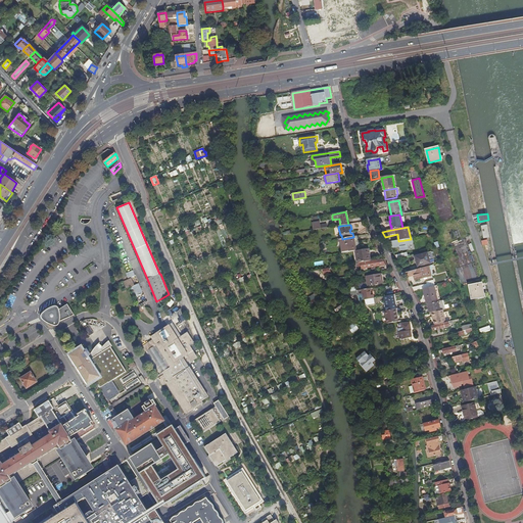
[(343,253),(355,251),(360,251),(357,236),(353,237),(342,239),(340,239),(343,253)]
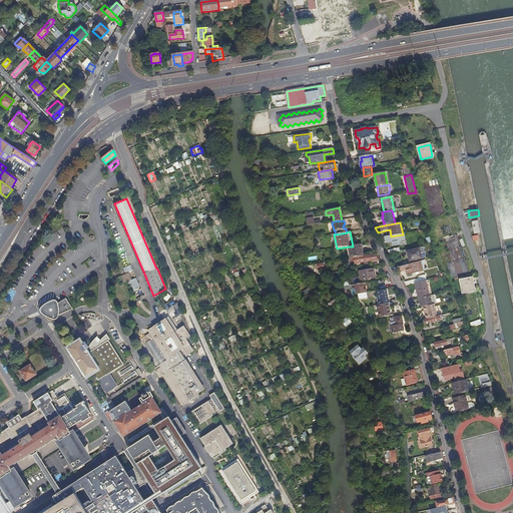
[(381,238),(384,243),(386,243),(392,242),(393,245),(400,244),(399,241),(406,239),(405,233),(403,234),(391,236),(385,237),(381,238)]
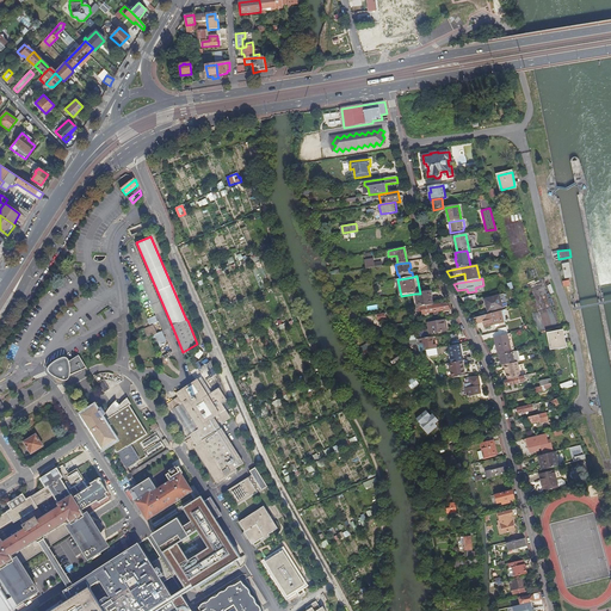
[(415,294),(418,308),(432,306),(430,291),(420,294),(415,294)]
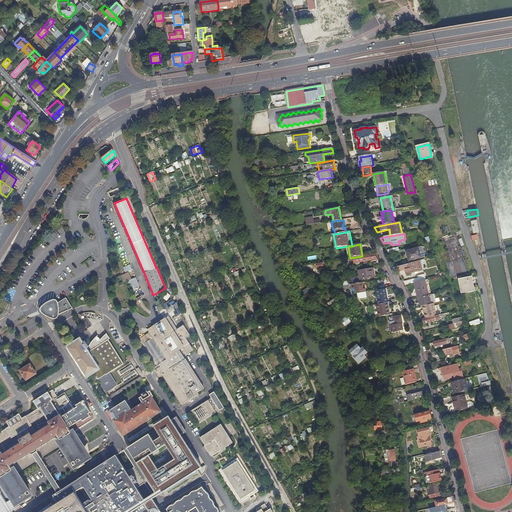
[(419,248),(406,252),(409,262),(422,258),(419,248)]
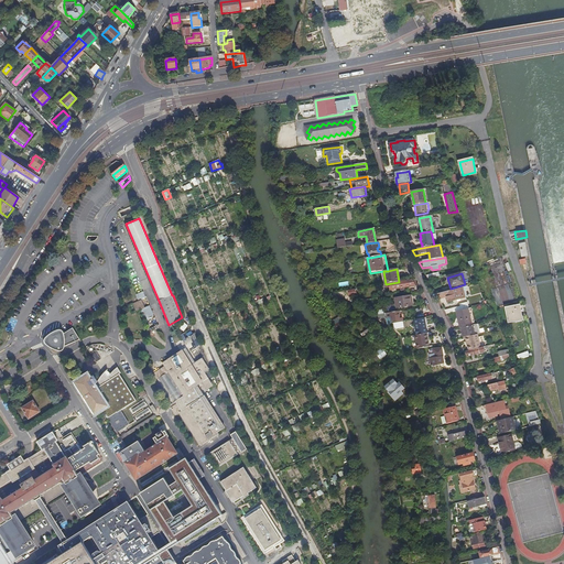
[(390,291),(416,286),(413,281),(387,285),(387,288),(390,286),(390,291)]
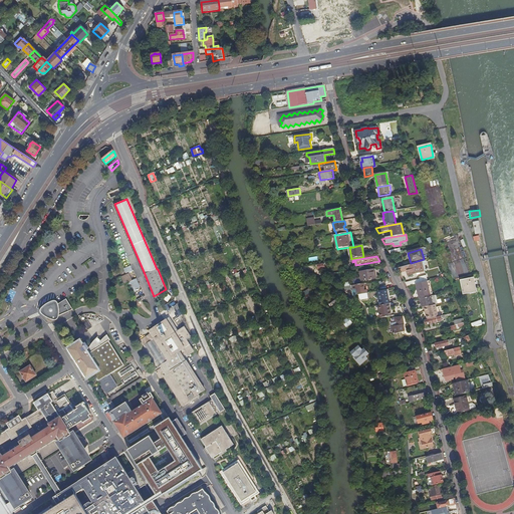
[(398,268),(400,273),(407,271),(408,276),(424,272),(422,262),(409,266),(398,268)]
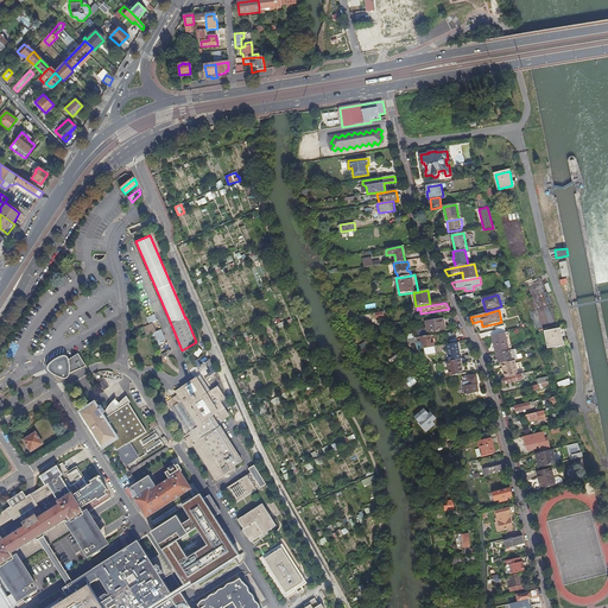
[(146,317),(149,323),(157,320),(154,314),(146,317)]
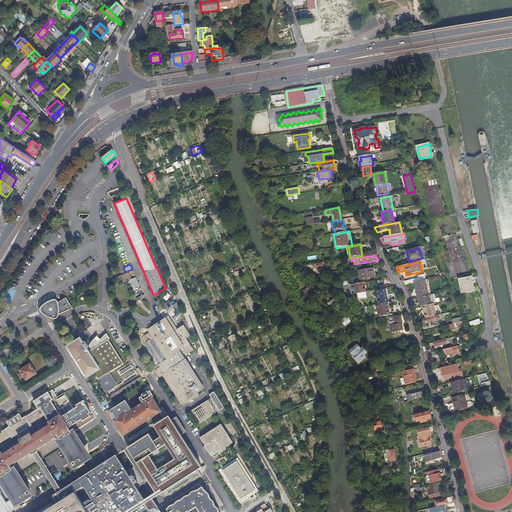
[(373,269),(359,271),(361,280),(374,278),(373,269)]
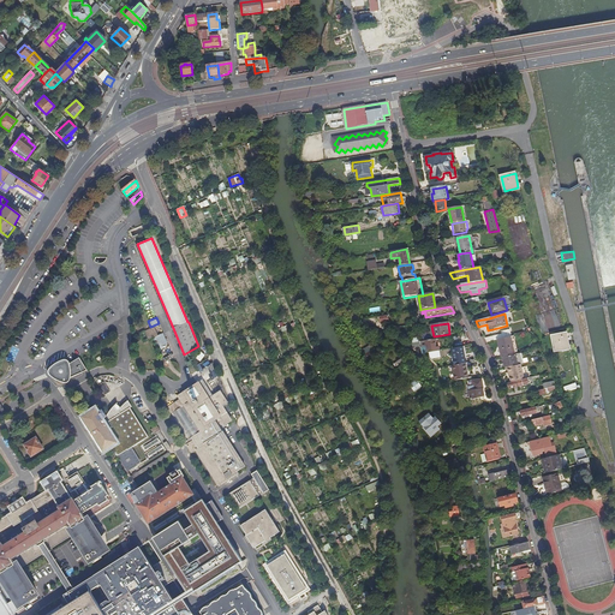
[(145,330),(149,339),(157,335),(154,327),(145,330)]
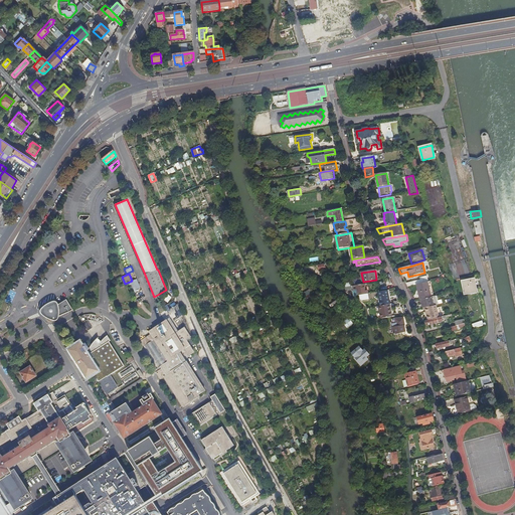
[(135,291),(141,289),(137,279),(131,282),(135,291)]
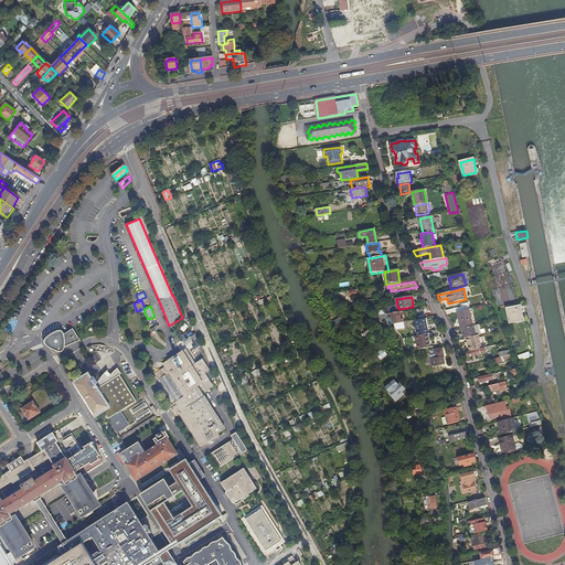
[(507,310),(510,324),(522,322),(520,312),(522,312),(521,307),(507,310)]
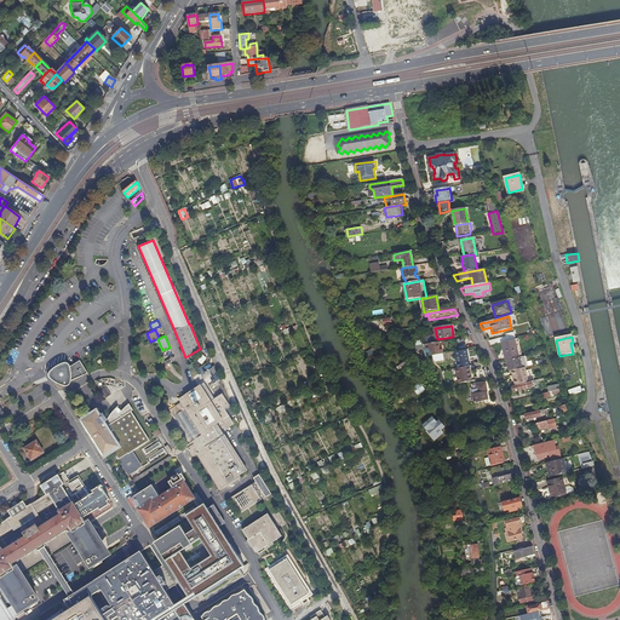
[(506,362),(523,357),(518,339),(501,343),(506,362)]
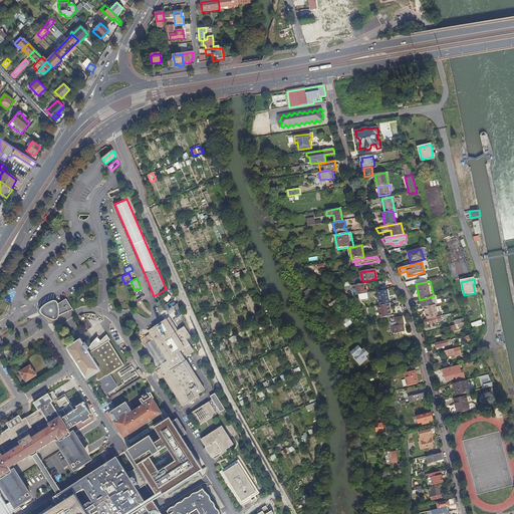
[(364,291),(363,284),(361,284),(354,285),(350,286),(351,290),(356,289),(357,295),(358,295),(366,294),(365,290),(364,291)]
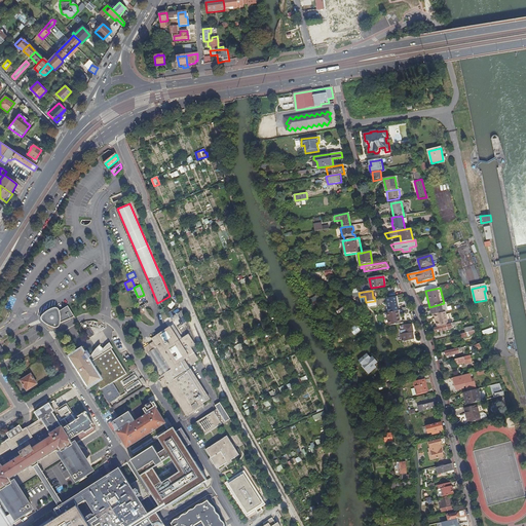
[(308,300),(312,305),(321,301),(316,295),(308,300)]
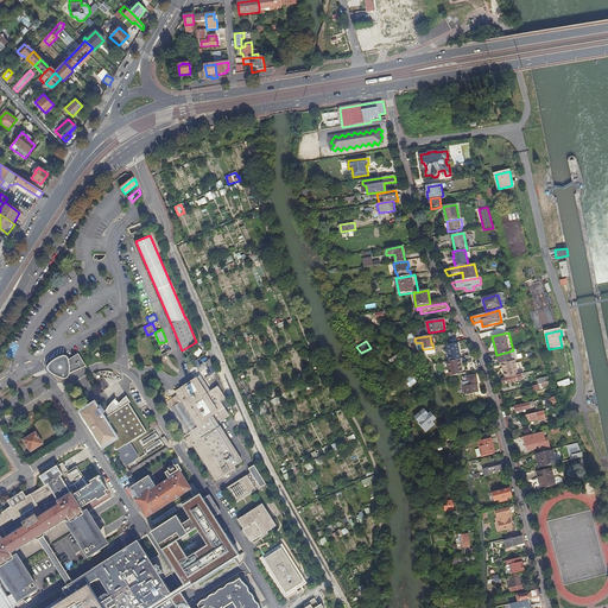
[(458,352),(457,343),(456,343),(434,348),(424,349),(424,350),(428,353),(430,355),(435,354),(435,350),(436,349),(437,350),(445,349),(447,362),(448,362),(460,360),(460,354),(461,354),(460,350),(458,352)]
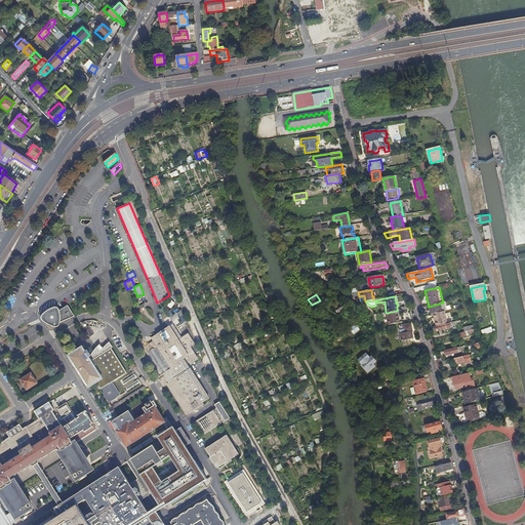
[(431,315),(433,315),(444,312),(447,311),(445,303),(443,303),(429,307),(431,315)]
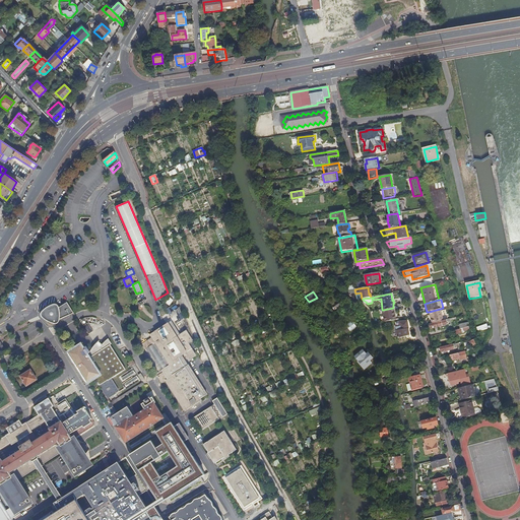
[(67,312),(71,310),(66,303),(57,308),(57,307),(56,306),(55,306),(54,306),(52,306),(52,307),(51,307),(49,308),(48,309),(46,310),(45,310),(44,312),(43,312),(42,312),(41,313),(41,314),(40,315),(41,315),(41,316),(42,316),(42,317),(43,317),(44,317),(45,318),(47,319),(48,320),(50,321),(51,321),(52,322),(54,322),(55,322),(56,322),(57,322),(57,321),(58,321),(58,320),(69,315),(67,312)]
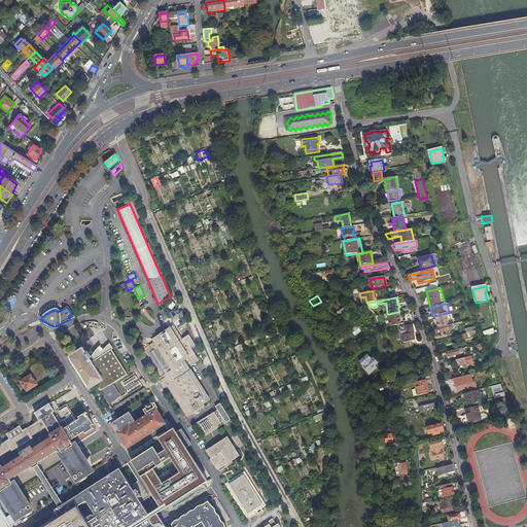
[(176,314),(179,326),(186,324),(183,312),(176,314)]
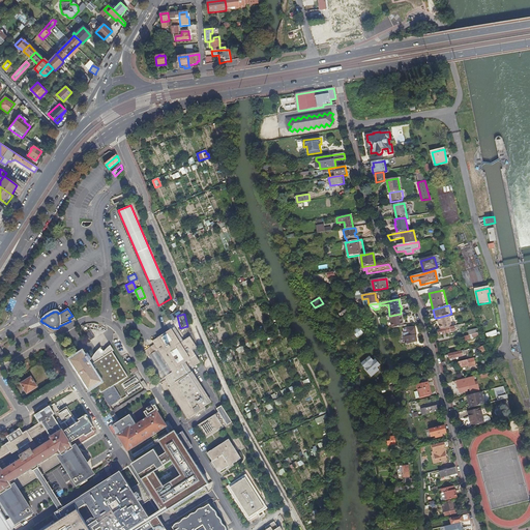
[(403,326),(401,314),(390,316),(392,328),(403,326)]
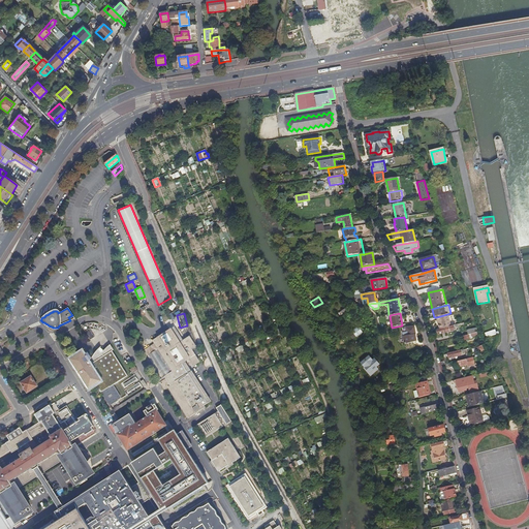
[(436,317),(439,330),(450,327),(447,314),(436,317)]
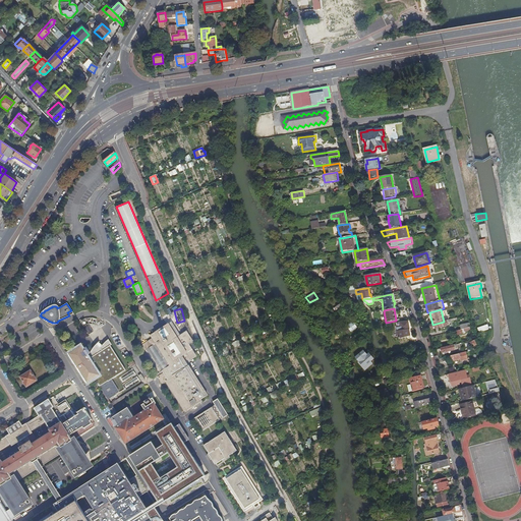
[(444,322),(432,325),(430,326),(431,330),(448,326),(447,321),(444,322)]
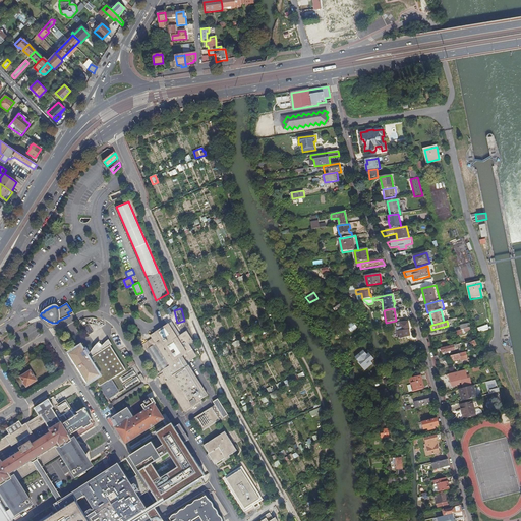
[(357,327),(353,322),(346,326),(350,332),(357,327)]
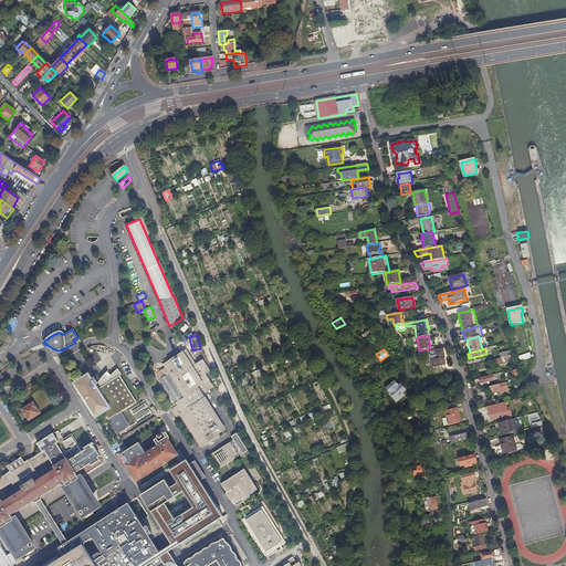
[(433,368),(446,366),(444,358),(443,349),(435,352),(436,355),(431,356),(433,368)]
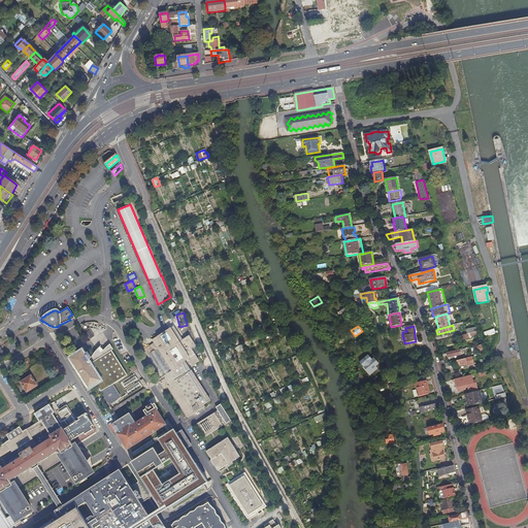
[(85,330),(91,339),(95,337),(89,327),(85,330)]
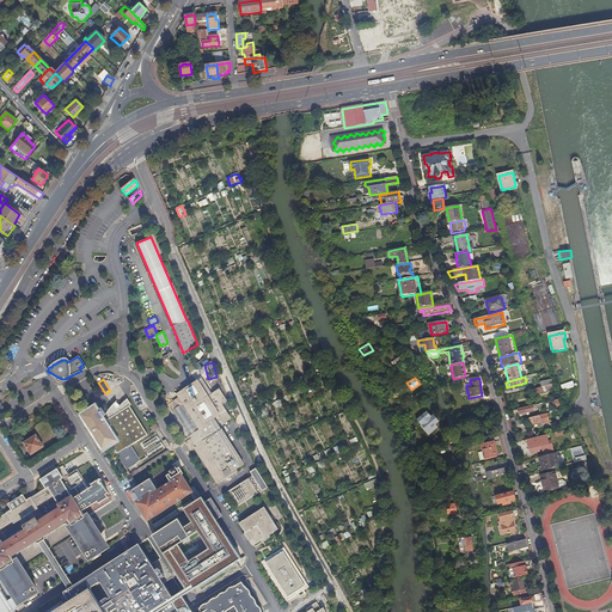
[(184,440),(187,444),(190,451),(195,448),(218,484),(238,472),(236,470),(244,465),(222,430),(221,430),(214,418),(226,411),(222,404),(227,401),(220,389),(214,392),(215,392),(212,395),(202,379),(177,395),(179,398),(166,405),(171,412),(188,439),(184,440)]
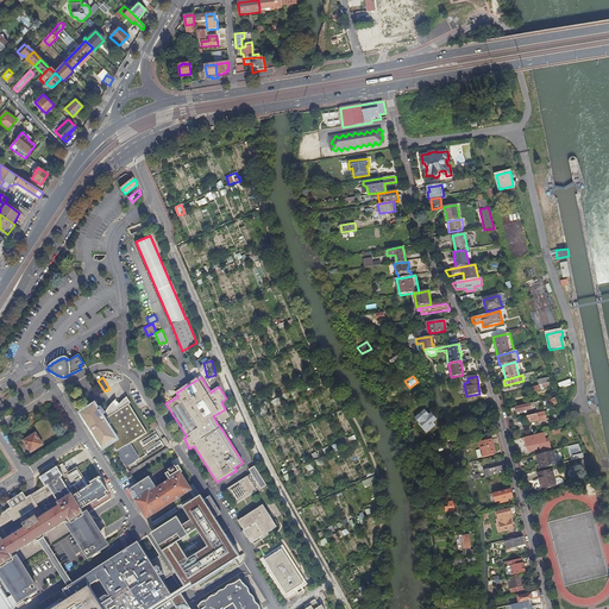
[(118,405),(115,407),(112,402),(110,406),(106,412),(107,414),(106,415),(111,424),(107,426),(95,406),(82,414),(98,440),(102,447),(111,443),(124,463),(127,468),(136,463),(136,462),(140,459),(131,444),(148,434),(129,405),(131,403),(127,397),(123,401),(119,403),(118,405)]
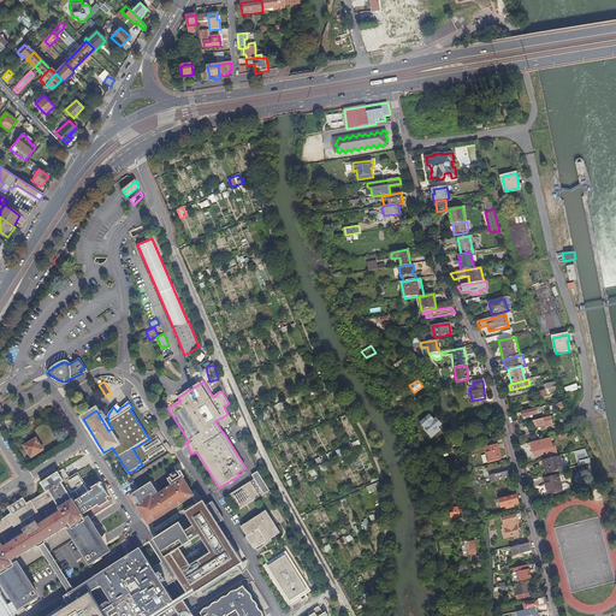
[(521,420),(521,425),(533,421),(542,419),(542,416),(548,415),(545,406),(539,408),(540,414),(522,419),(522,418),(517,419),(519,421),(521,420)]
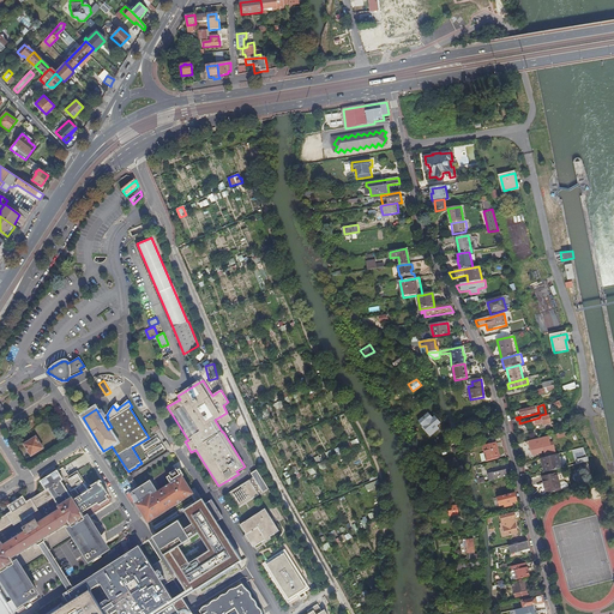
[(515,413),(516,417),(521,416),(521,417),(539,413),(537,407),(519,410),(519,411),(515,413)]
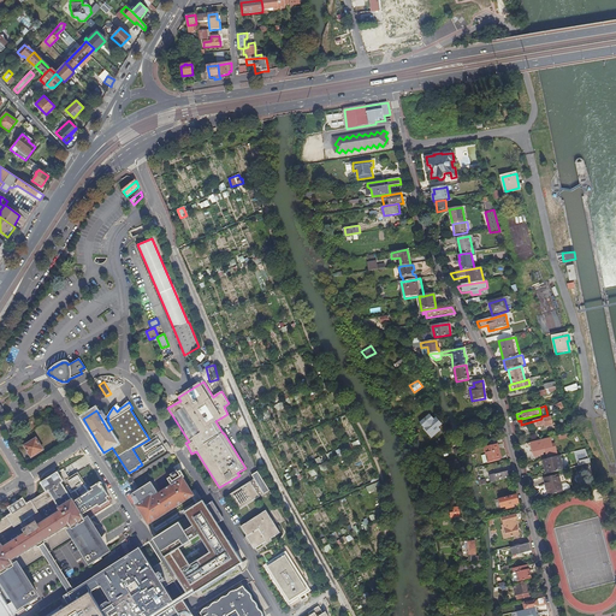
[(265,420),(262,412),(255,414),(259,422),(265,420)]
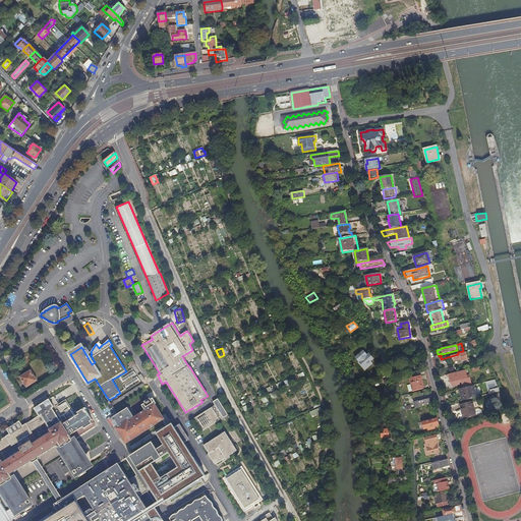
[(374,358),(369,353),(364,357),(362,359),(358,363),(363,368),(367,365),(374,358)]
